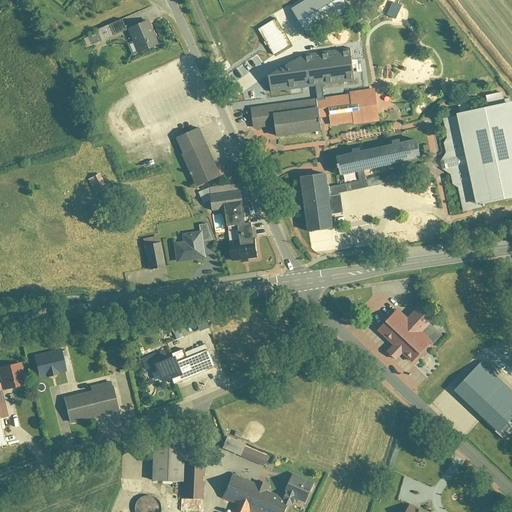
[(350,9),(344,0),(308,0),(292,10),(307,35),(350,9)]
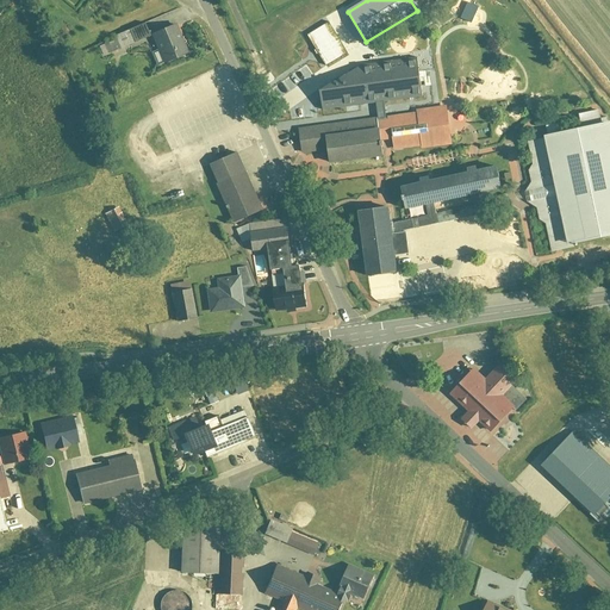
[(348,53),(329,23),(309,36),(328,66),(348,53)]
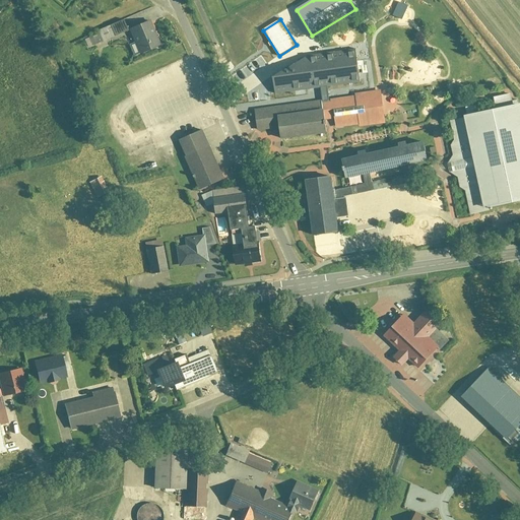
[(151,20),(133,28),(130,20),(102,31),(106,44),(131,34),(140,56),(163,47),(151,20)]
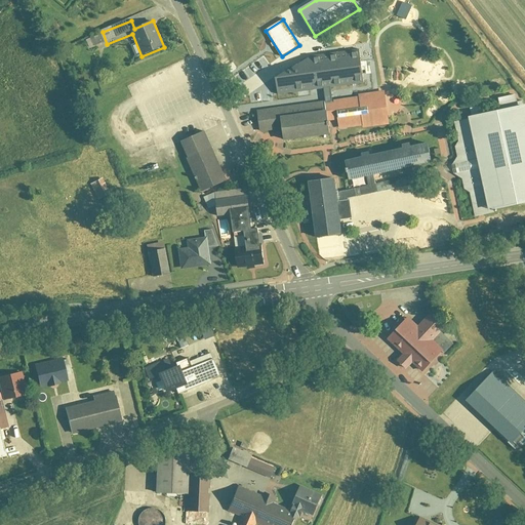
[(276,79),(278,95),(362,83),(358,51),(319,55),(276,79)]
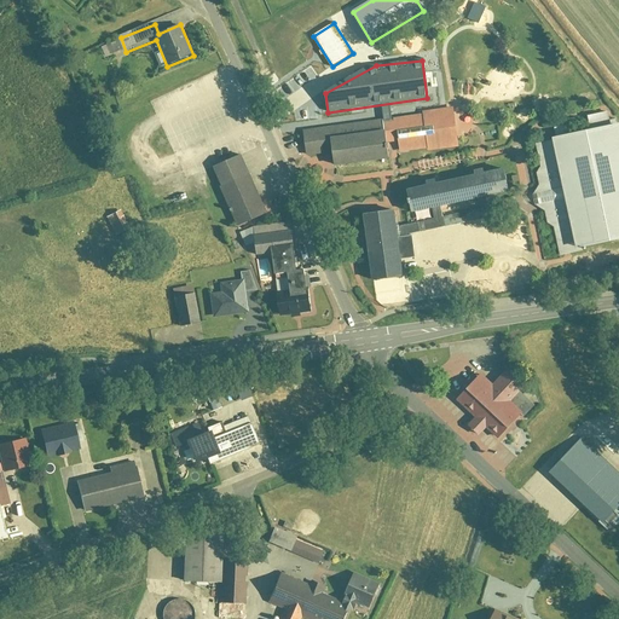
[(394,117),(400,155),(461,145),(455,108),(394,117)]
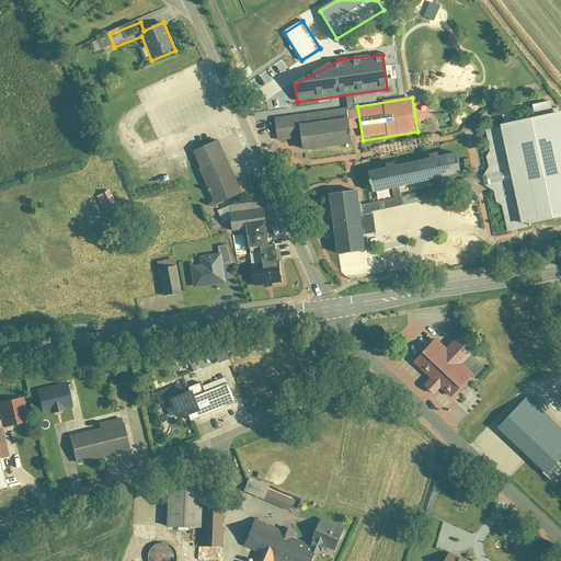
[(271,114),(276,144),(302,139),(304,150),(353,142),(347,112),(310,118),(309,109),(271,114)]
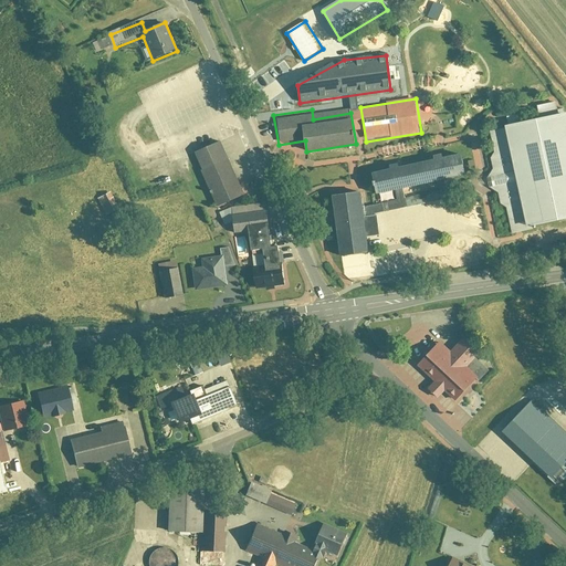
[(512,230),(565,220),(565,115),(493,128),(491,176),(492,190),(498,192),(500,206),(506,206),(512,230)]
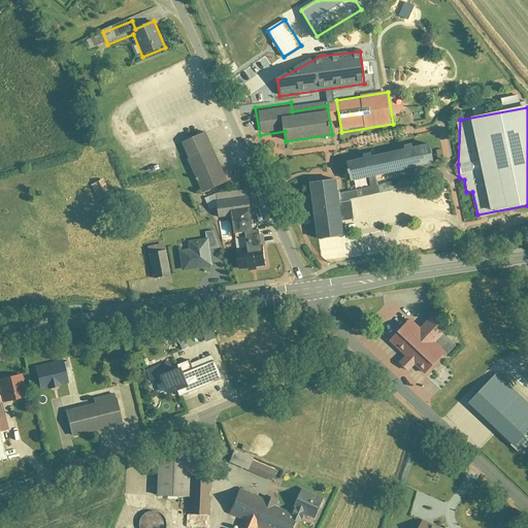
[(210,133),(183,144),(203,195),(231,184),(210,133)]
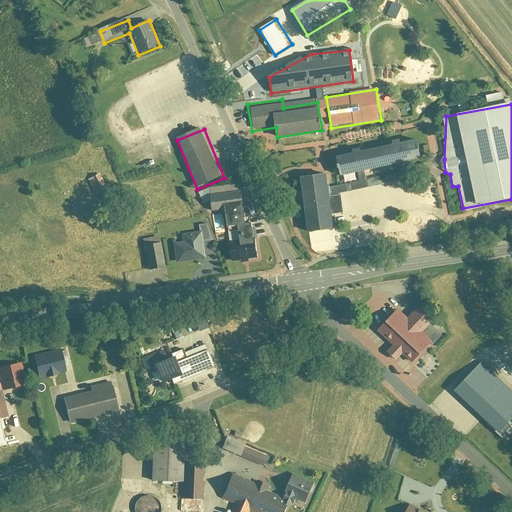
[(336,152),(341,177),(421,160),(415,134),(336,152)]
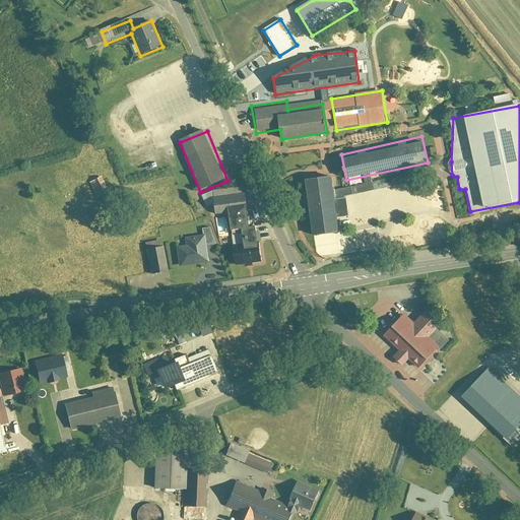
[(304,180),(310,234),(339,231),(338,218),(348,217),(346,199),(336,200),(333,177),(304,180)]
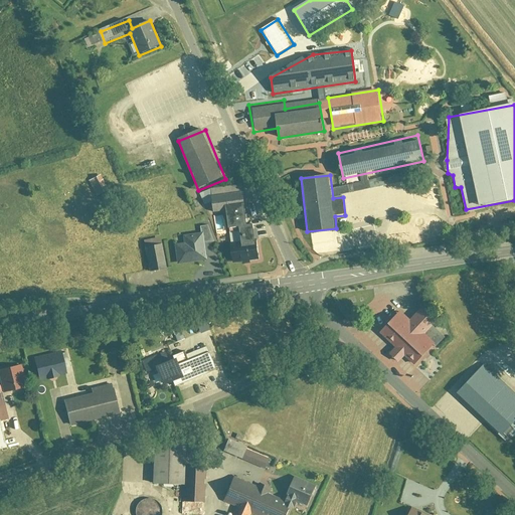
[(210,189),(212,215),(248,212),(246,186),(210,189)]
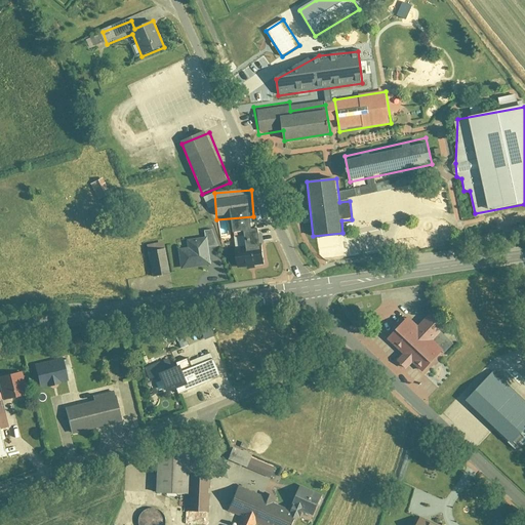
[(237,246),(238,268),(266,267),(266,251),(266,245),(265,232),(246,232),(247,246),(237,246)]
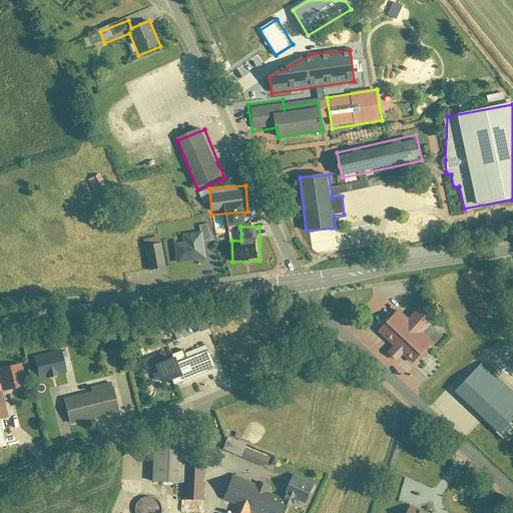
[(174,243),(176,263),(205,260),(202,233),(184,235),(184,242),(174,243)]
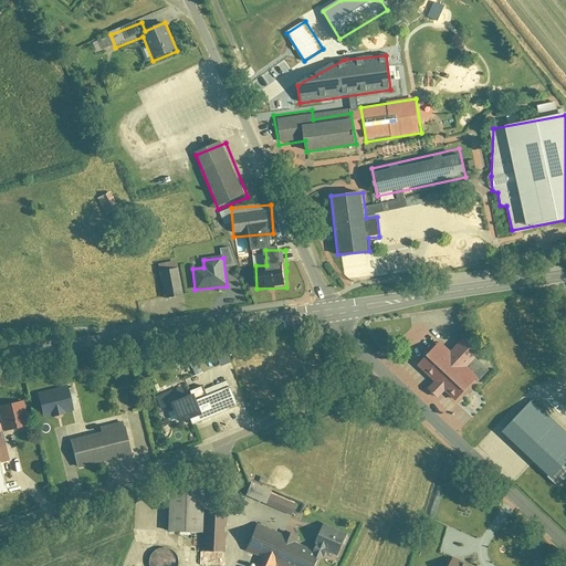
[(180,269),(158,272),(163,301),(185,296),(180,269)]
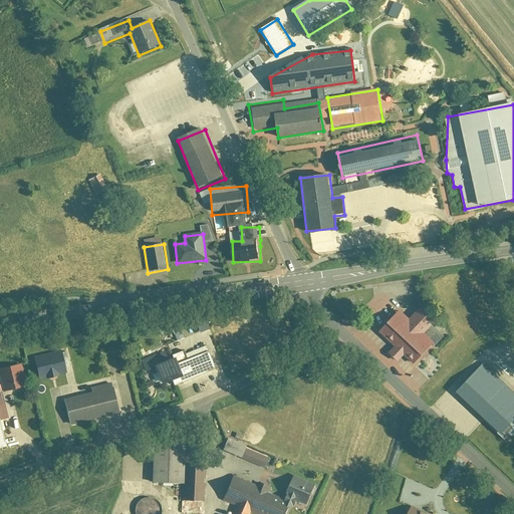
[(444,361),(434,352),(447,338),(434,327),(437,323),(420,308),(411,318),(400,309),(379,332),(417,364),(413,369),(426,381),(444,361)]
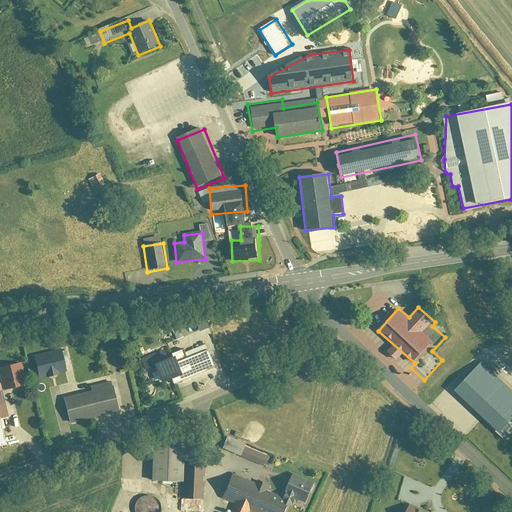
[(155,363),(163,385),(213,366),(205,344),(155,363)]
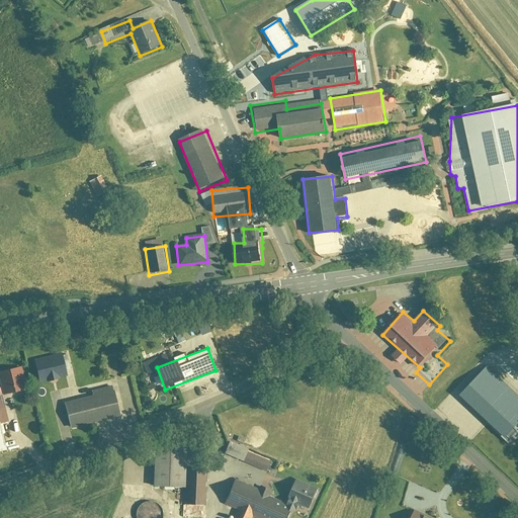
[(36,361),(39,382),(69,377),(66,356),(36,361)]
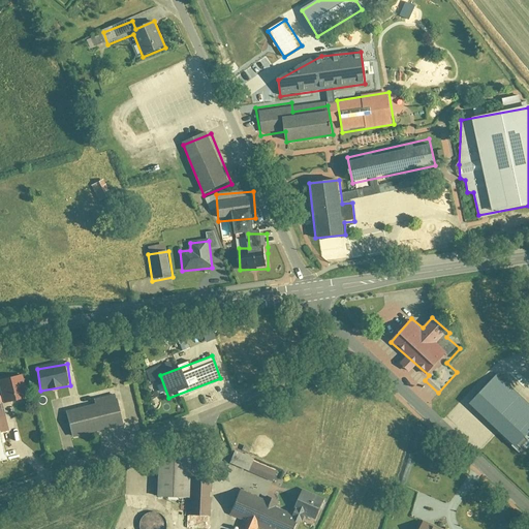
[(497,431),(521,454),(528,445),(528,403),(498,373),(469,403),(498,431),(497,431)]
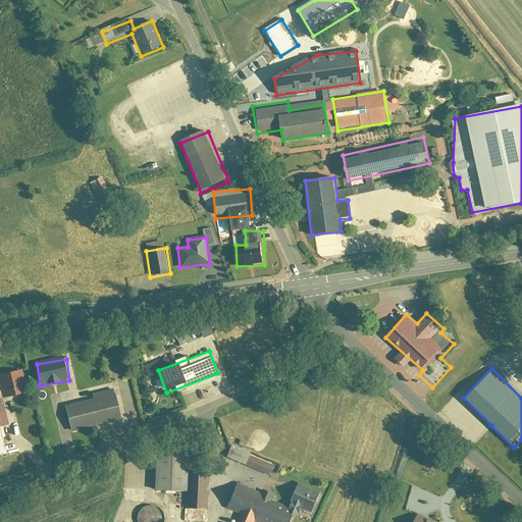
[(0,374),(0,377),(2,397),(23,395),(21,373),(0,374)]
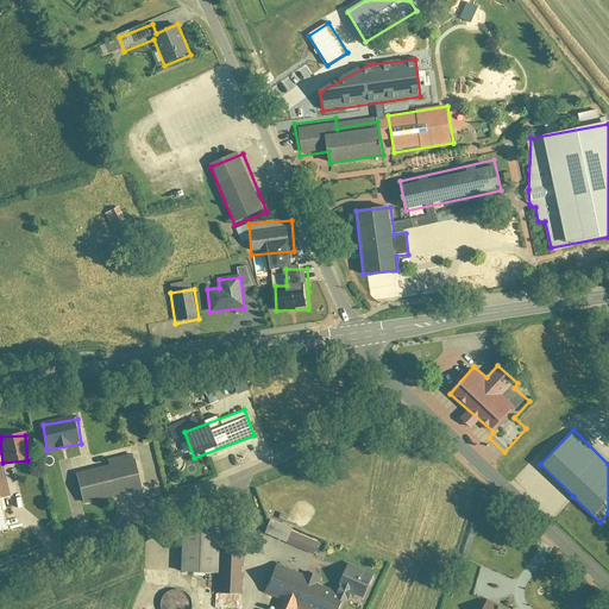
[(76,472),(83,504),(143,490),(135,459),(76,472)]
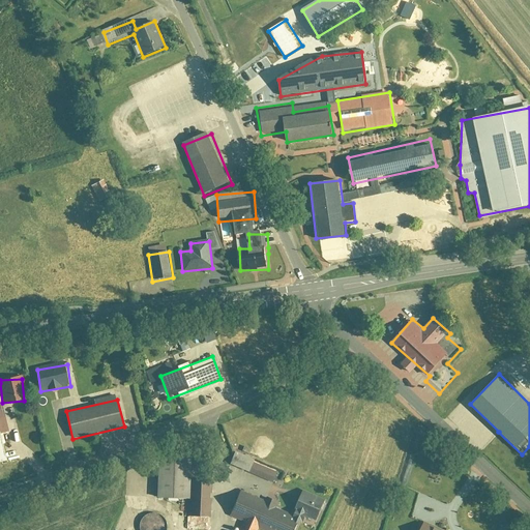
[(0,420),(0,463),(8,462),(0,420)]
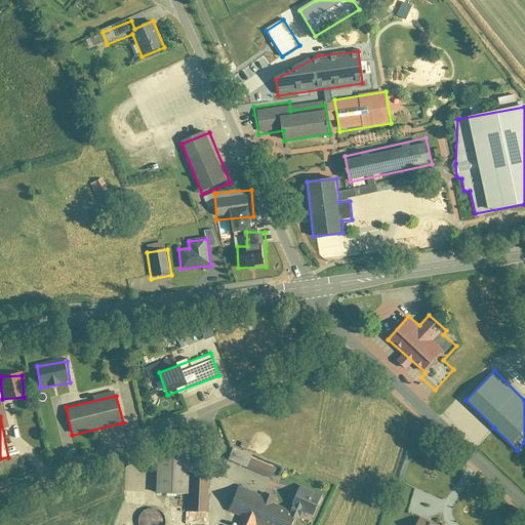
[(230,449),(225,466),(270,481),(275,465),(230,449)]
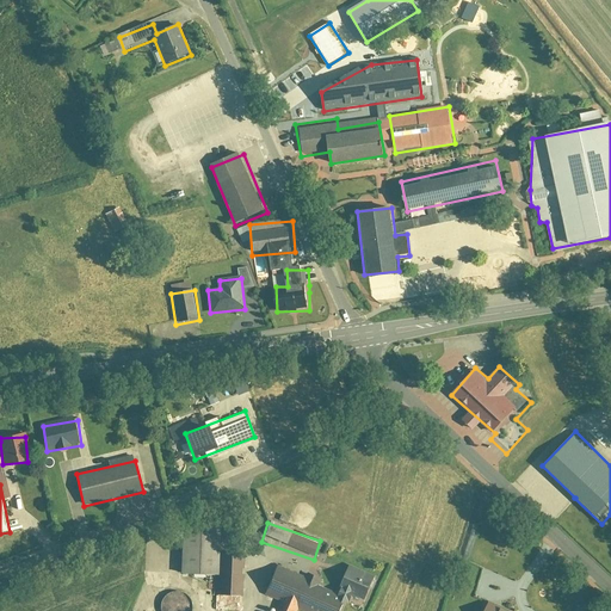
[(218,610),(241,610),(242,556),(222,556),(222,524),(184,524),(184,576),(218,576),(218,610)]
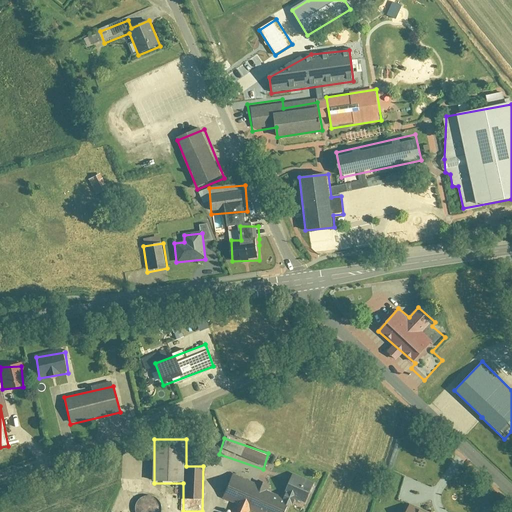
[(222,502),(234,506),(231,511),(282,511),(287,500),(305,507),(315,483),(291,474),(285,490),(232,472),(222,502)]
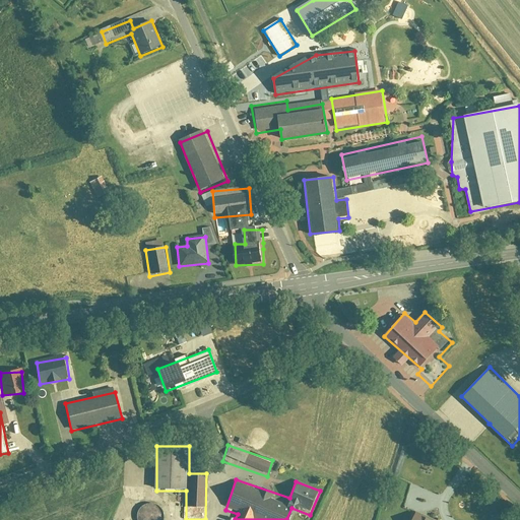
[(137,515),(137,519),(164,519),(161,510),(155,505),(146,505),(139,509),(137,515)]
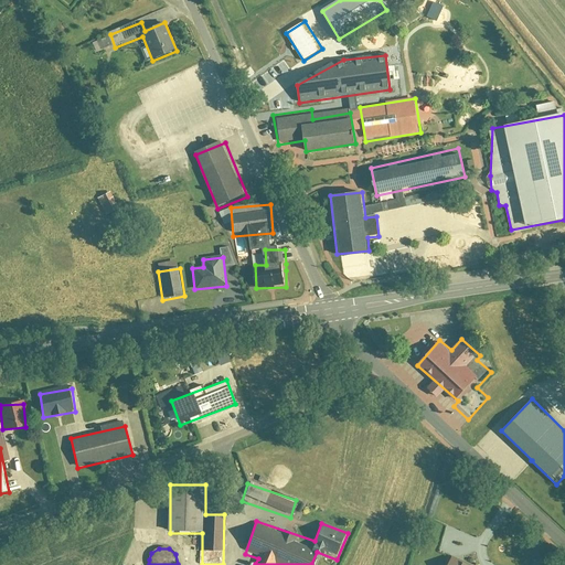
[(475,564),(455,555),(448,564),(475,564)]
